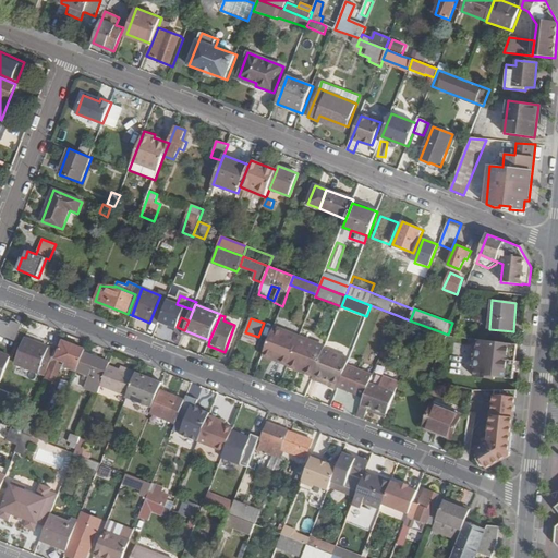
[(305,320),(298,318),(293,329),(300,332),(305,320)]
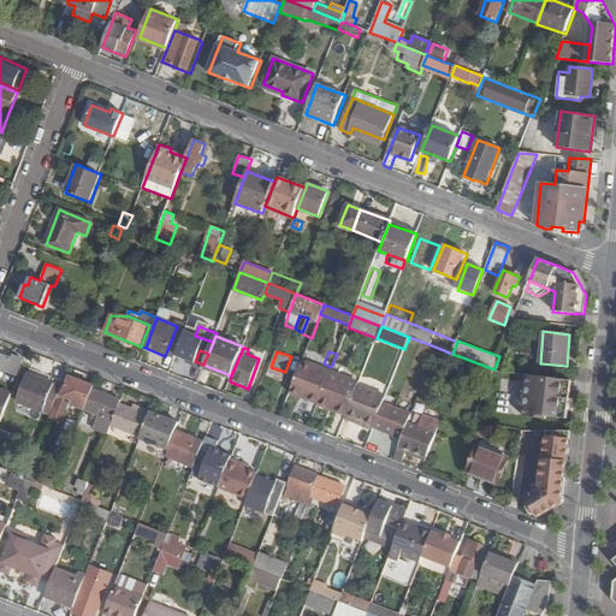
[(23,360),(13,355),(12,359),(0,354),(0,368),(17,375),(23,360)]
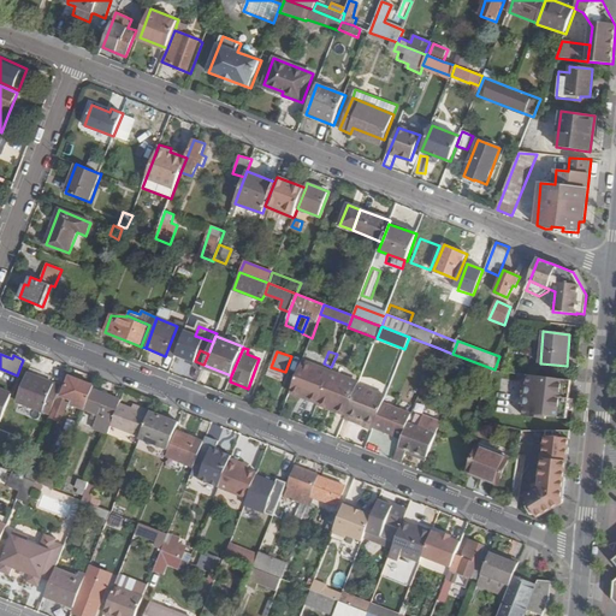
[(331,371),(303,360),(291,390),(309,396),(308,401),(318,404),(320,398),(323,394),(329,377),(330,373),(331,371)]
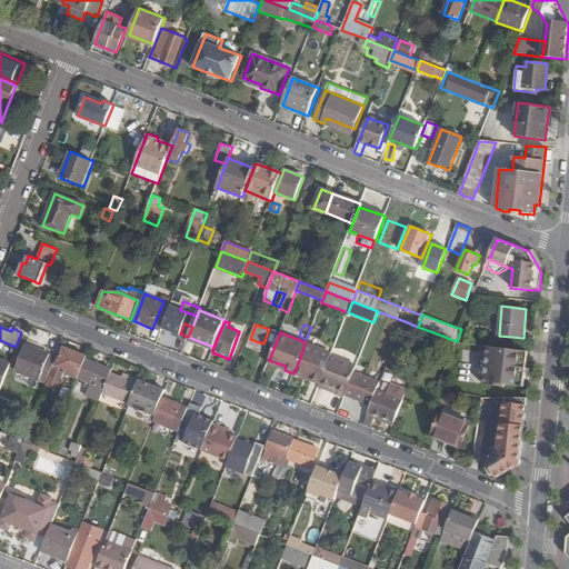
[(247,347),(260,352),(263,343),(250,339),(247,347)]
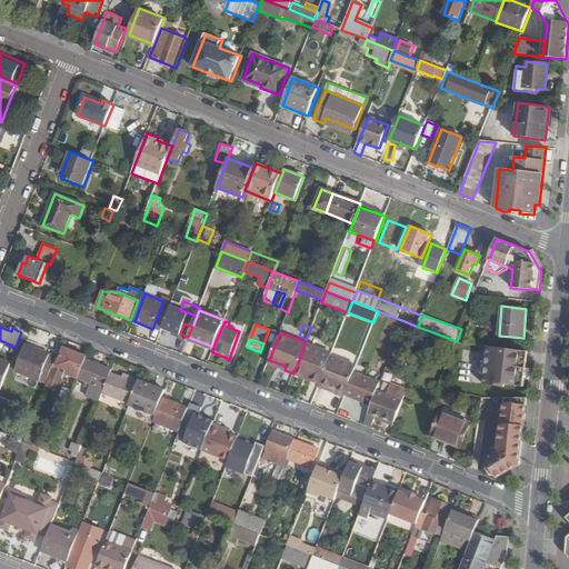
[(293,373),(320,383),(331,356),(331,355),(305,345),(303,348),(298,363),(296,368),(293,373)]
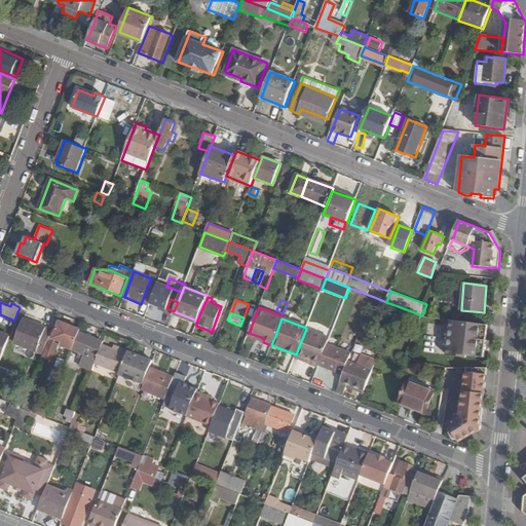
[(24,320),(14,344),(42,355),(49,338),(52,330),(24,320)]
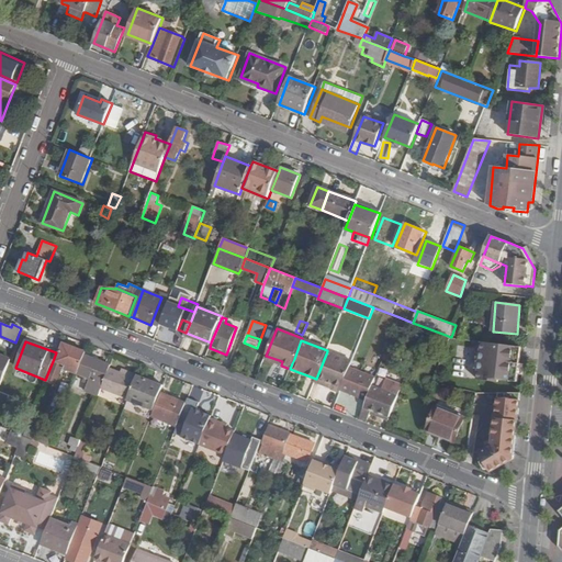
[(521,347),(482,341),(478,379),(497,381),(497,384),(516,386),(521,347)]
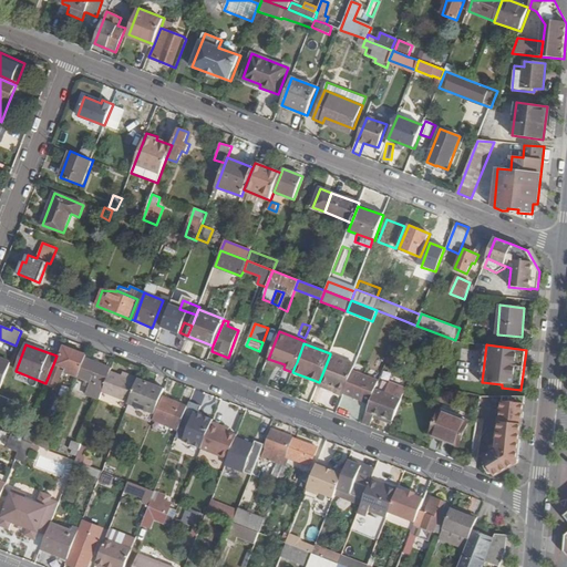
[(64,347),(57,366),(53,364),(45,383),(45,384),(55,389),(62,371),(79,378),(85,358),(86,356),(64,347)]
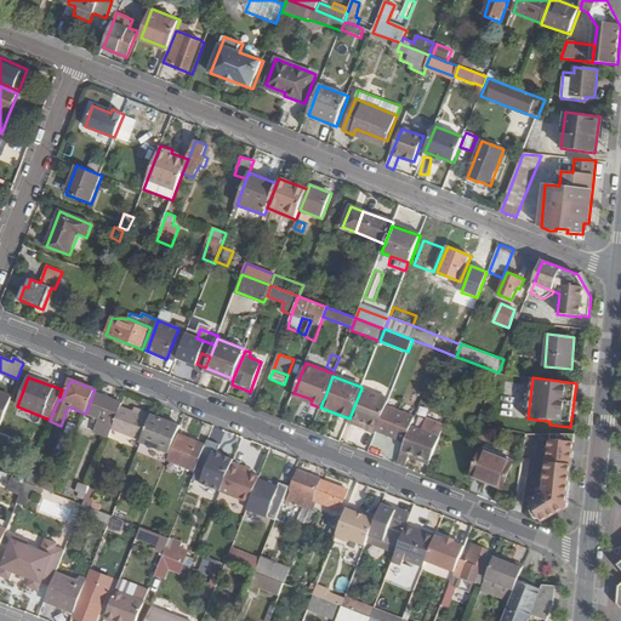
[(389,399),(362,388),(349,419),(368,425),(366,429),(376,433),(376,432),(386,408),(389,399)]
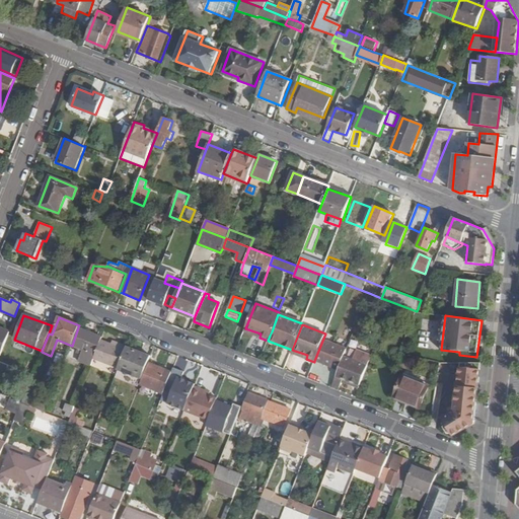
[(0,356),(10,331),(0,327),(0,356)]
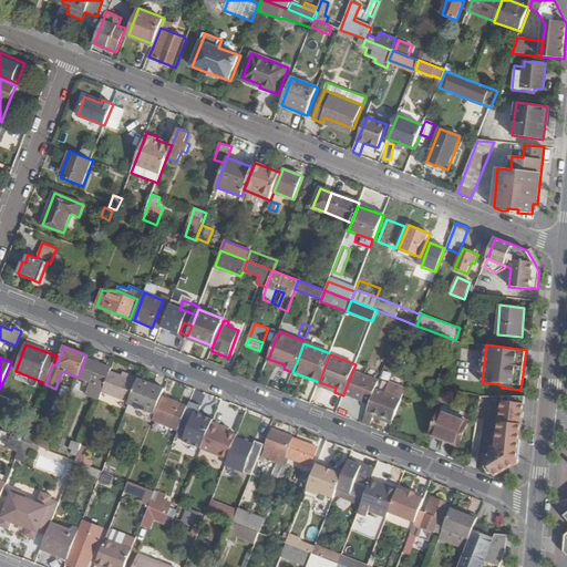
[(92,383),(86,395),(100,400),(102,392),(111,371),(112,369),(85,358),(79,378),(92,383)]
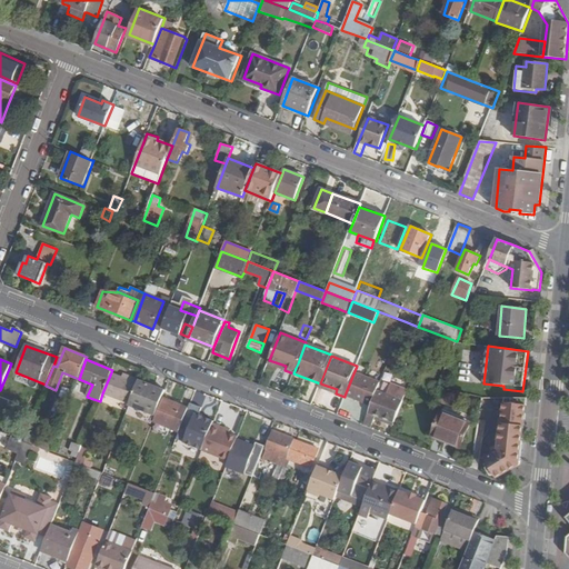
[(122,378),(111,372),(102,393),(130,405),(139,380),(130,377),(129,380),(122,378)]
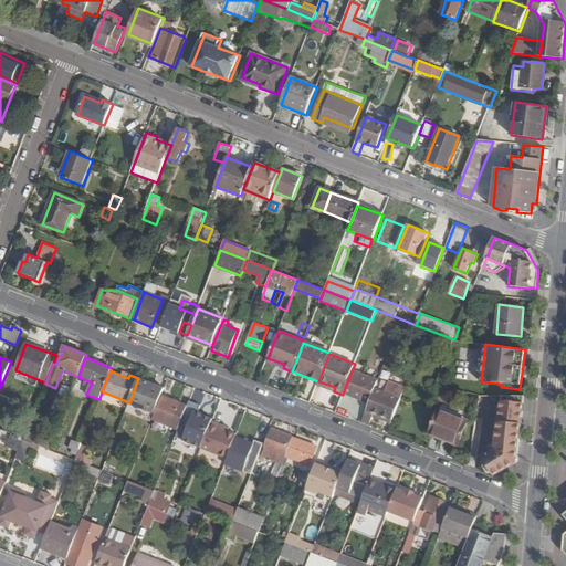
[(378,381),(352,371),(343,394),(369,404),(375,389),(378,381)]
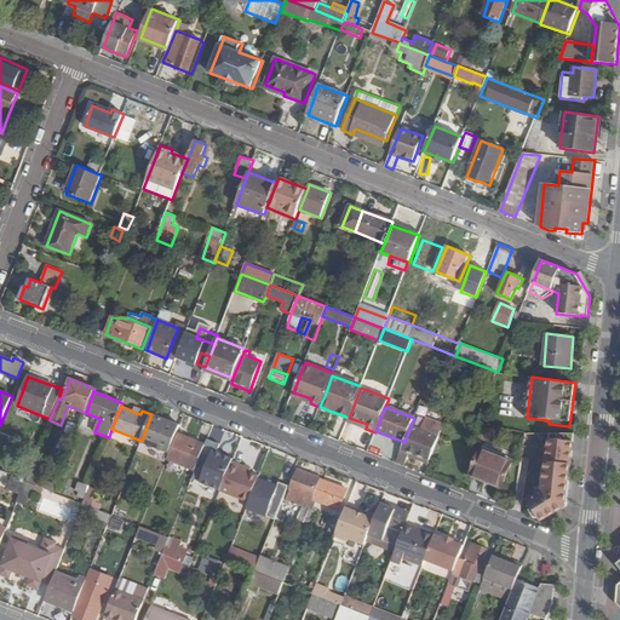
[(181,425),(151,414),(142,441),(141,442),(170,454),(177,434),(181,425)]
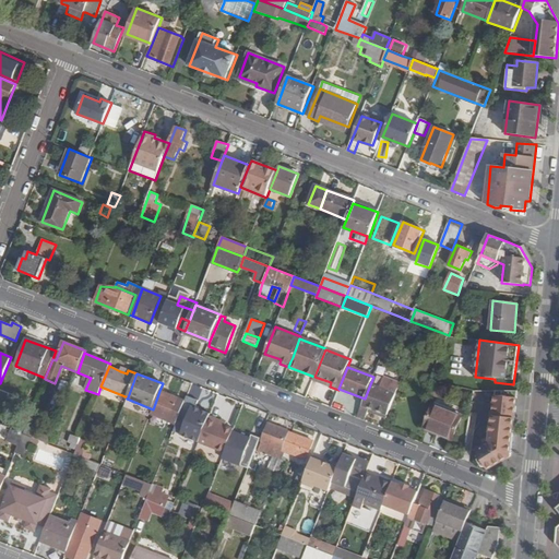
[(314,377),(313,380),(330,387),(331,382),(314,377)]
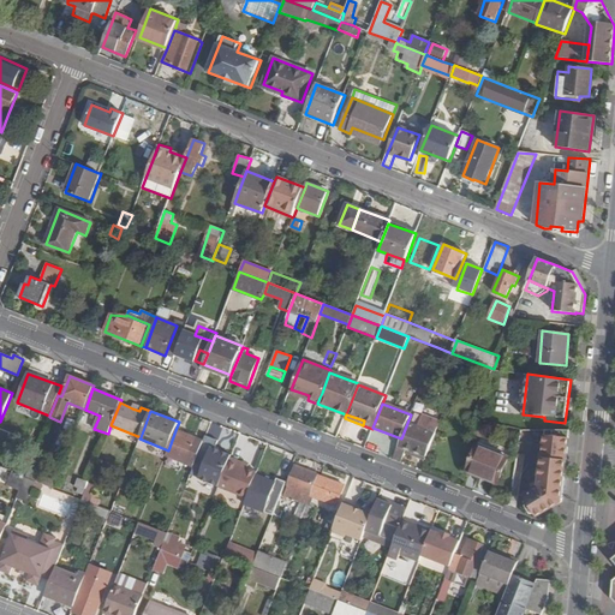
[(419,428),(407,423),(401,439),(393,459),(401,463),(406,449),(427,457),(440,422),(423,416),(419,428)]
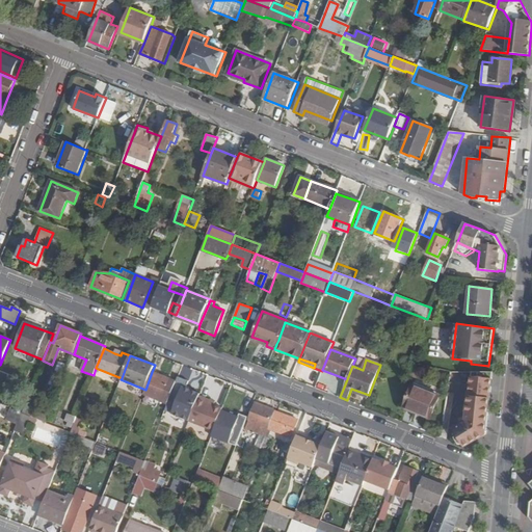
[(0,379),(10,383),(14,376),(0,371),(0,379)]
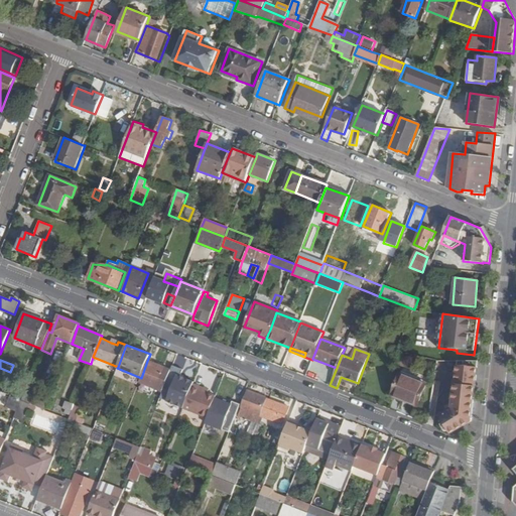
[(171,371),(147,361),(141,378),(139,382),(157,390),(158,388),(163,390),(171,371)]
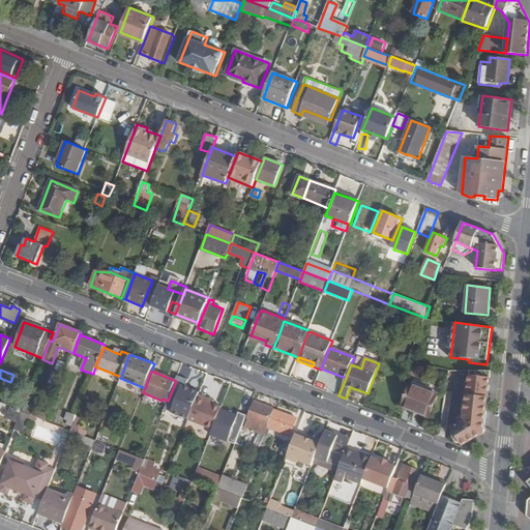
[(465,420),(453,427),(463,444),(484,433),(487,413),(492,371),(470,371),(468,390),(463,390),(463,395),(467,395),(465,420)]
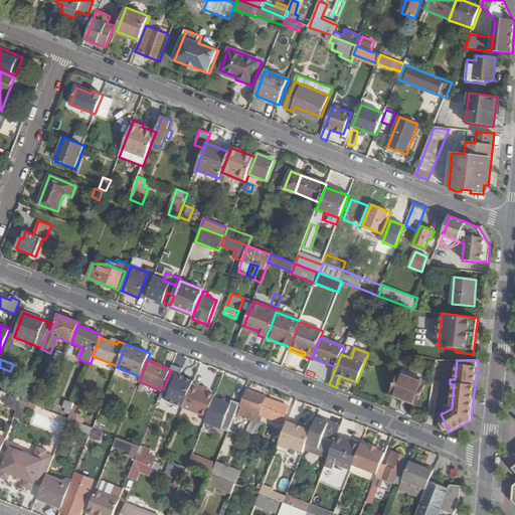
[(171,372),(164,389),(163,389),(162,391),(160,397),(184,406),(193,383),(193,381),(171,372)]
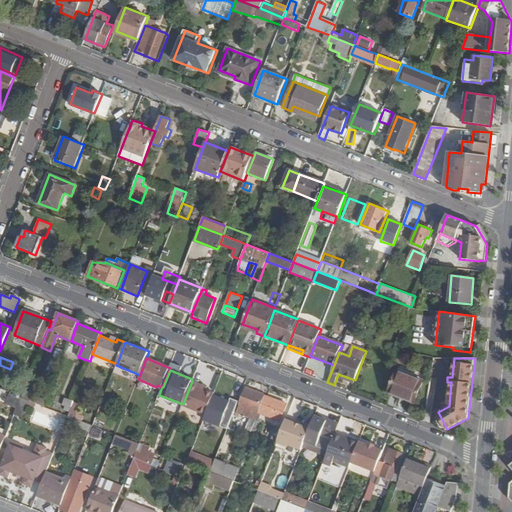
[(424,381),(398,370),(389,392),(415,403),(424,381)]
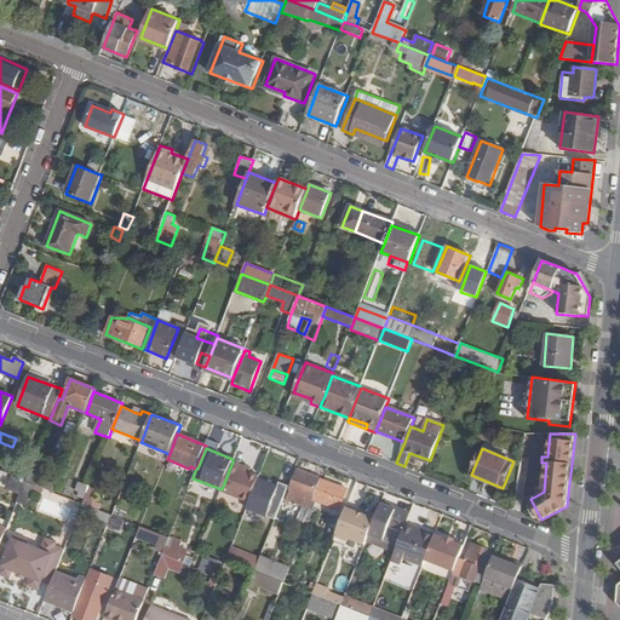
[(142,454),(137,452),(125,482),(130,484),(142,454)]
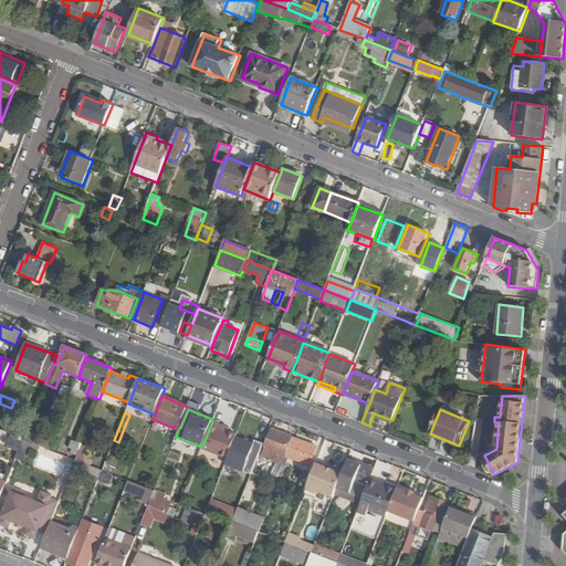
[(202,447),(201,448),(228,458),(237,435),(238,435),(220,427),(221,425),(212,421),(202,447)]
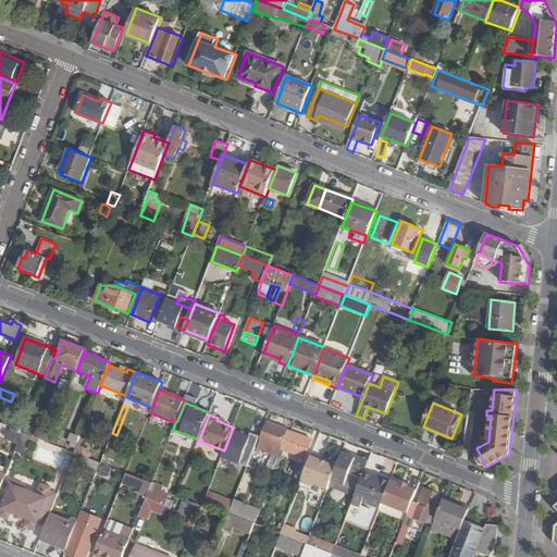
[(262,440),(259,449),(271,455),(280,458),(281,458),(284,450),(281,449),(288,431),(268,422),(261,440),(262,440)]
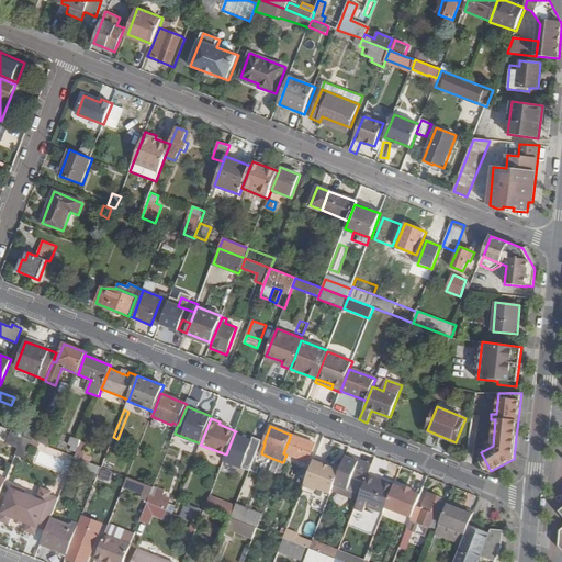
[(24,436),(23,437),(32,440),(49,447),(53,438),(27,427),(24,436)]
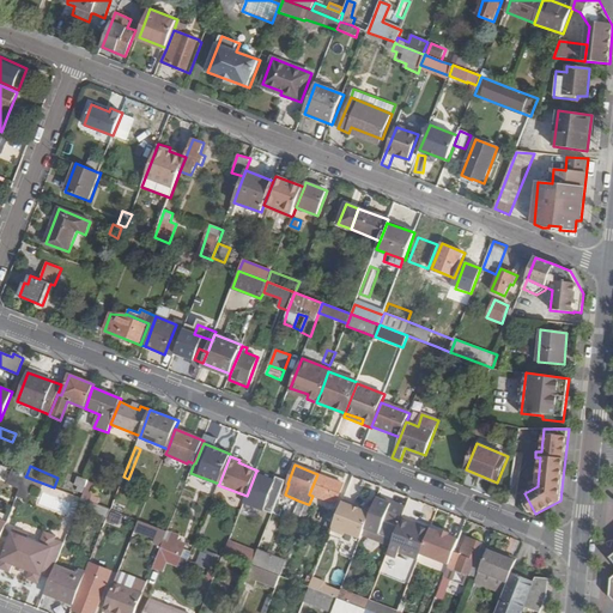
[(13,471),(10,481),(22,486),(25,477),(26,475),(13,471)]
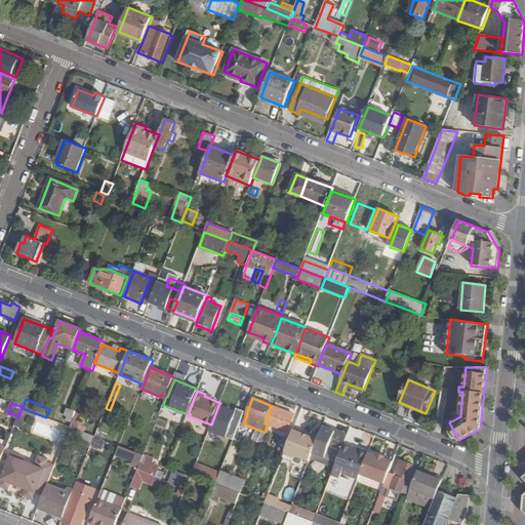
[(220,403),(219,403),(211,425),(209,431),(234,440),(244,412),(238,410),(237,412),(231,410),(232,407),(220,403)]
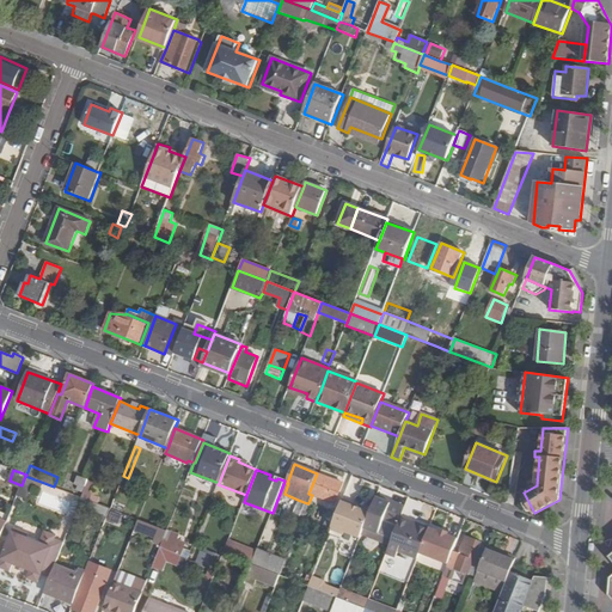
[(317,473),(308,494),(312,495),(335,503),(342,484),(319,475),(317,473)]
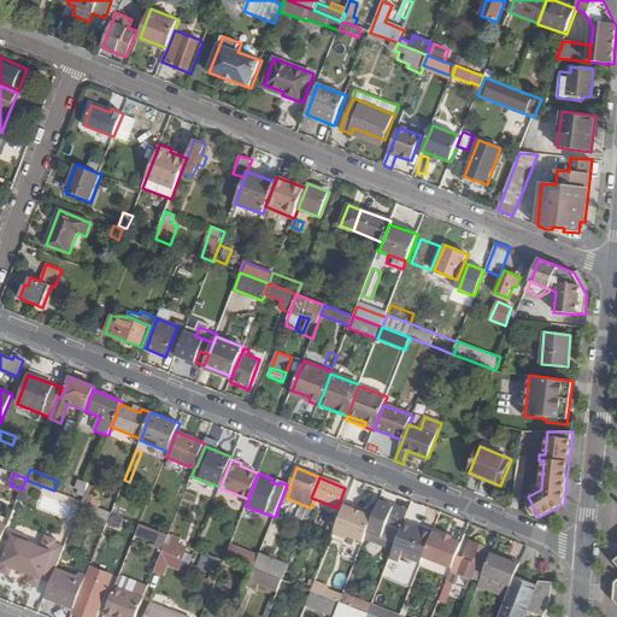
[(27,504),(35,483),(25,480),(22,489),(17,500),(27,504)]
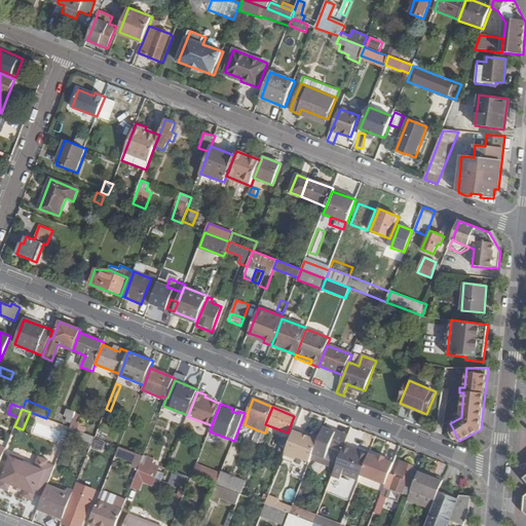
[(65,421),(72,423),(76,413),(76,412),(66,409),(63,416),(66,417),(65,421)]
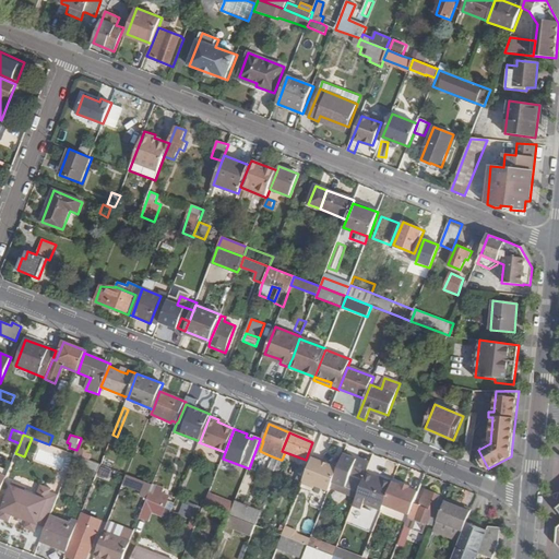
[(87,441),(81,439),(76,450),(75,453),(82,456),(87,441)]
